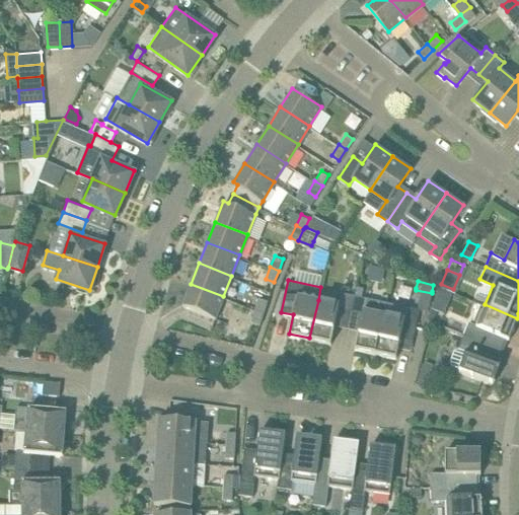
[(223,296),(191,284),(182,304),(215,316),(223,296)]
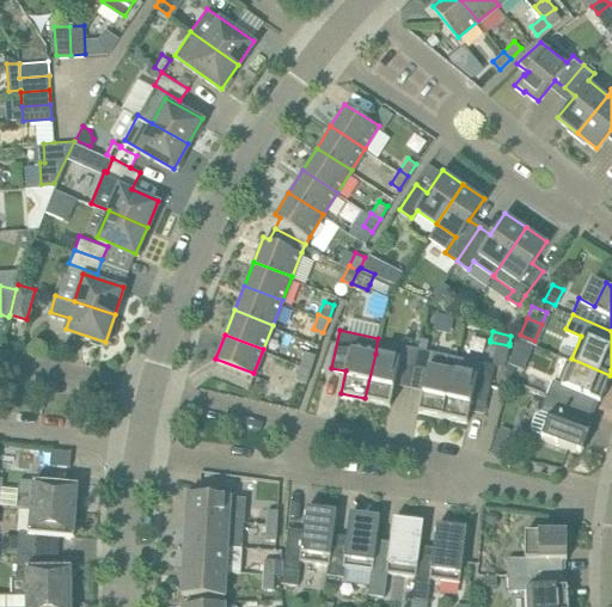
[(398,359),(375,354),(365,398),(390,403),(395,381),(409,385),(417,347),(402,343),(398,359)]
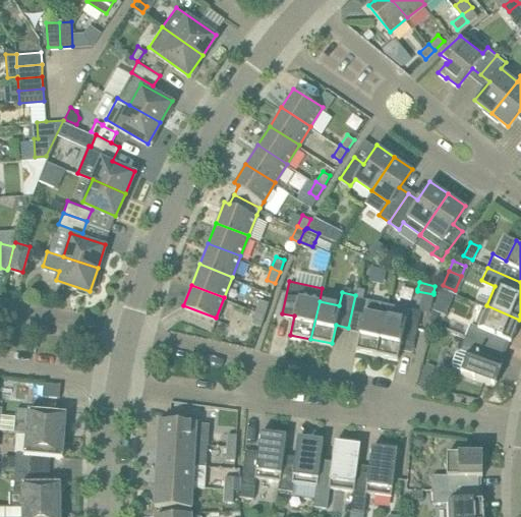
[(355,295),(348,328),(359,330),(355,348),(377,353),(388,302),(355,295)]
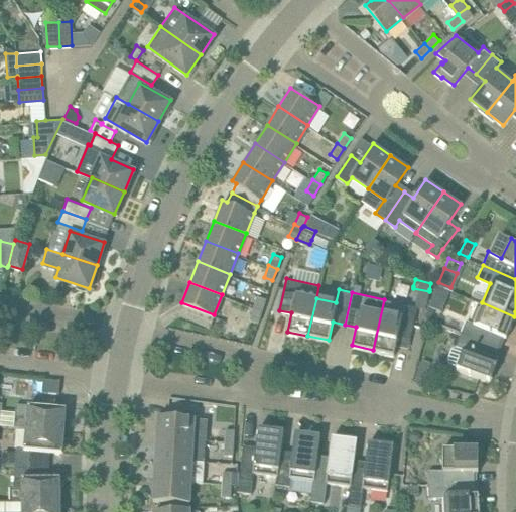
[(258,294),(254,306),(262,309),(266,297),(258,294)]
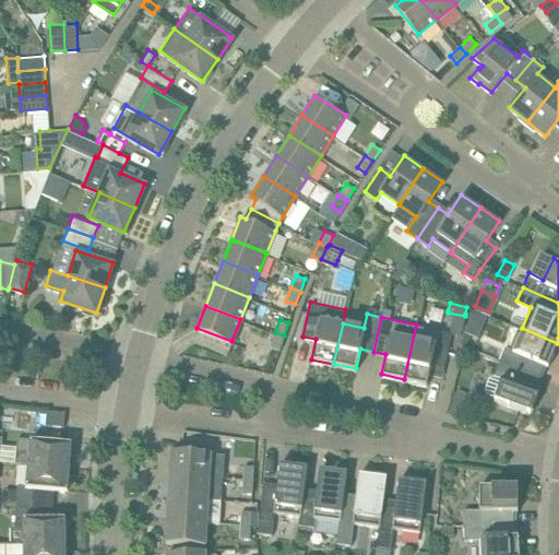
[(416,325),(404,379),(426,384),(430,364),(443,367),(451,332),(450,331),(416,325)]
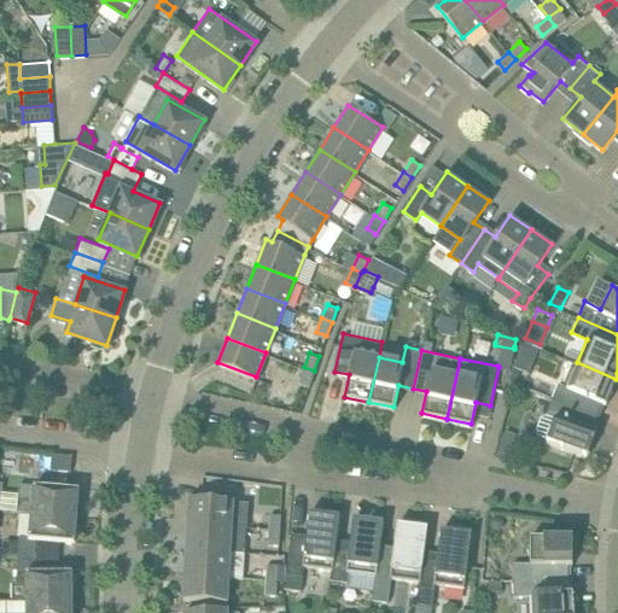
[(616,379),(577,362),(575,367),(571,365),(565,379),(569,381),(567,385),(558,381),(552,397),(596,414),(601,402),(606,403),(611,393),(616,379)]
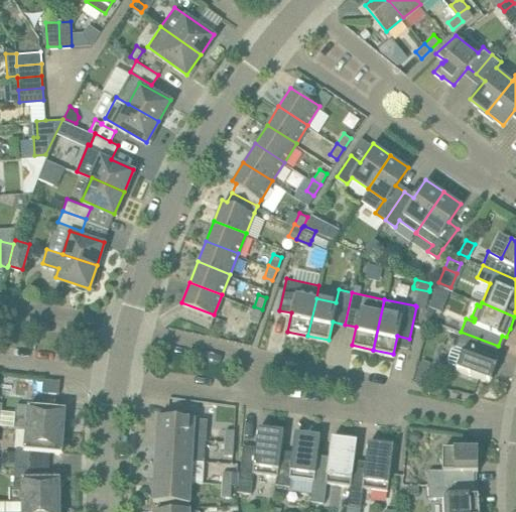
[(262,309),(254,306),(250,318),(258,322),(262,309)]
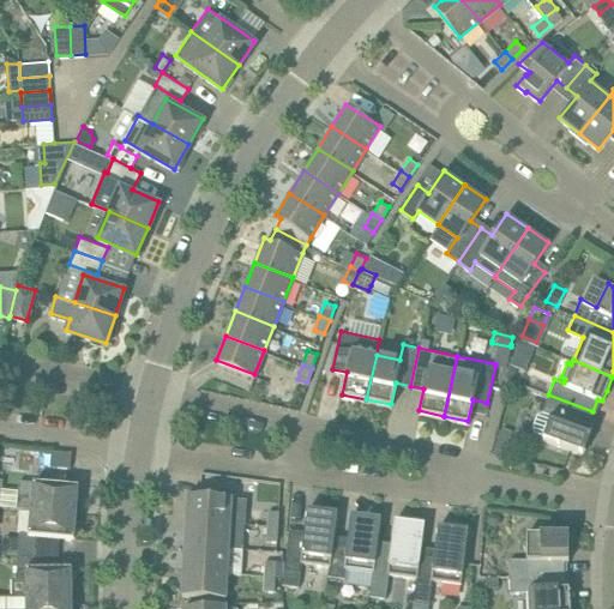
[(542,410),(539,411),(533,426),(534,430),(545,434),(543,436),(575,448),(583,452),(585,444),(588,436),(593,426),(588,424),(593,411),(548,395),(542,410)]
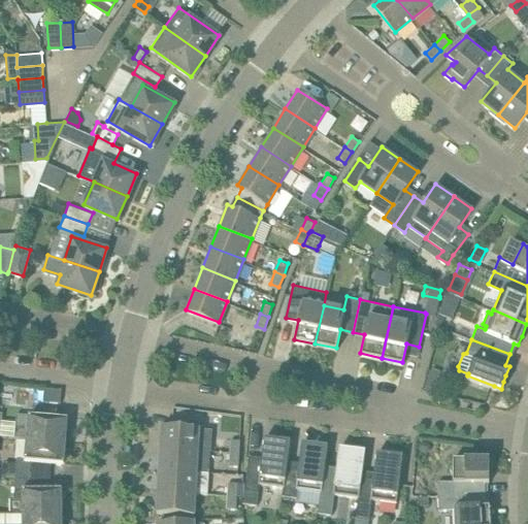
[(431,367),(425,384),(433,387),(439,369),(431,367)]
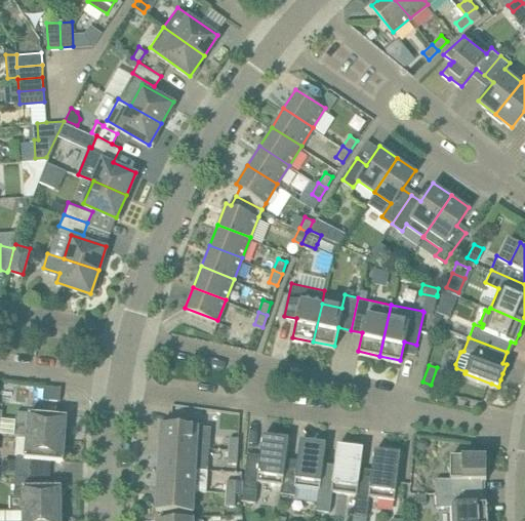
[(46,384),(45,397),(61,399),(62,386),(46,384)]
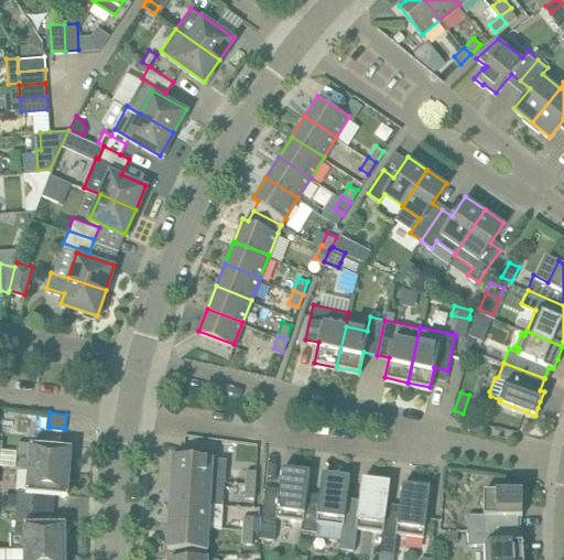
[(29,465),(69,470),(72,444),(31,441),(29,465)]
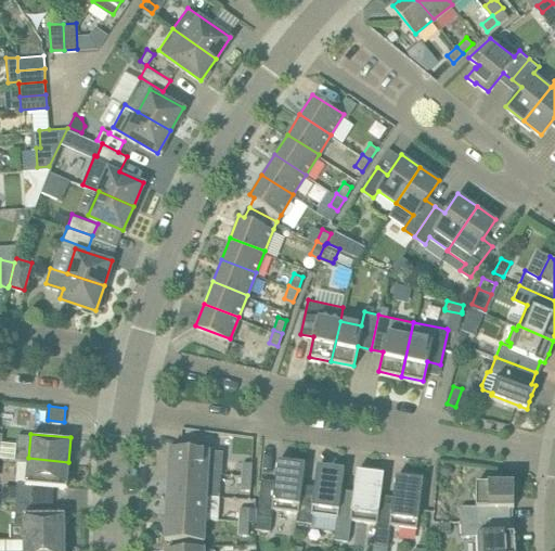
[(224,449),(209,448),(170,446),(169,470),(207,472),(223,473),(224,449)]
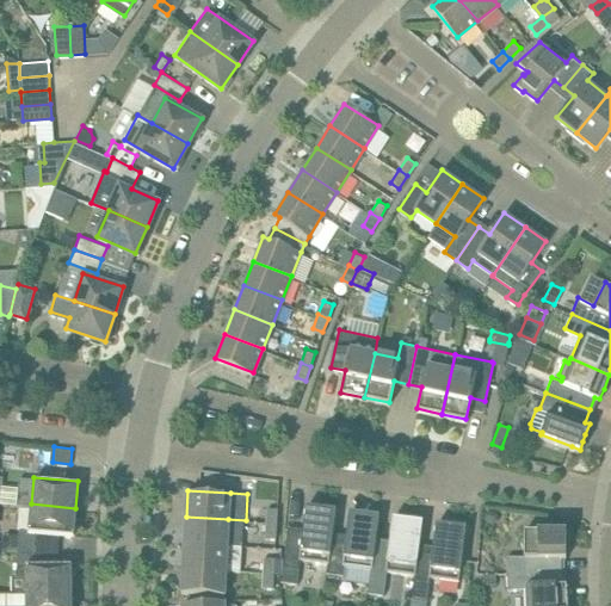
[(75,508),(31,504),(29,529),(19,529),(18,532),(18,546),(34,548),(36,531),(73,535),(75,508)]
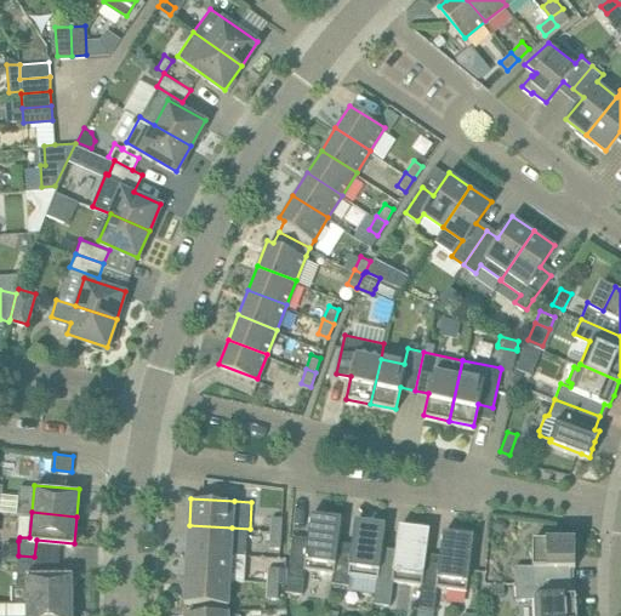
[(337,547),(341,515),(311,512),(307,543),(294,541),(295,534),(292,534),(290,558),(285,589),(302,592),(306,566),(332,570),(337,547)]
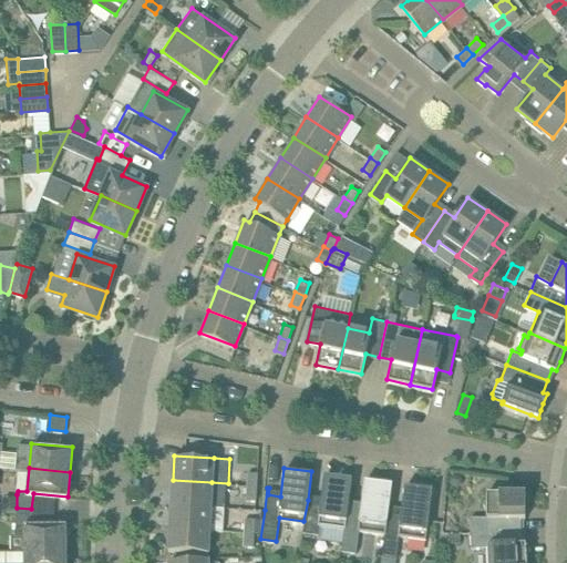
[(247,484),(256,484),(257,470),(247,470),(247,484)]
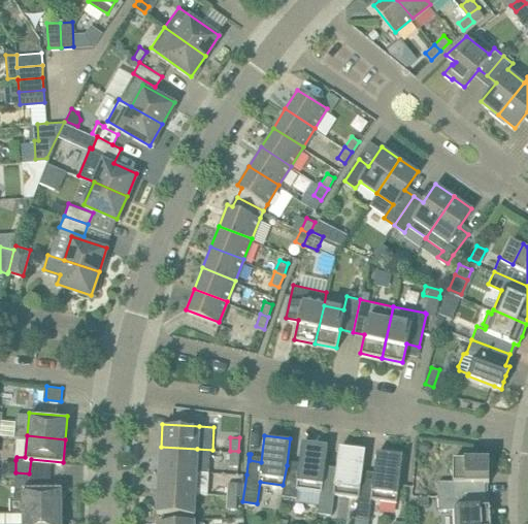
[(287,465),(283,485),(282,494),(296,496),(297,487),(320,490),(324,470),(328,444),(302,440),(298,466),(287,465)]
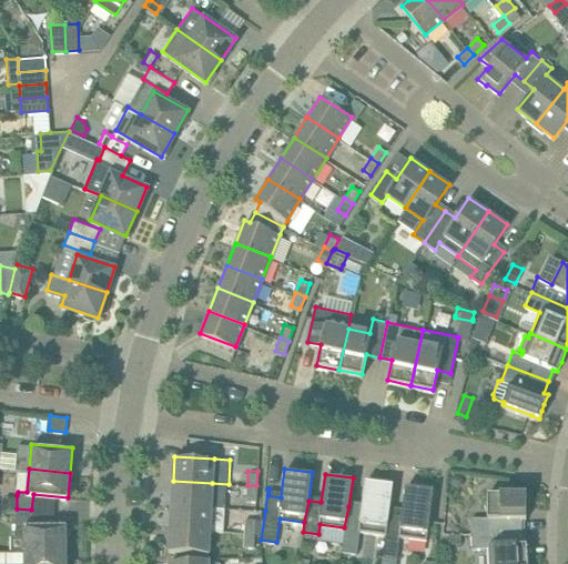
[(348,506),(344,527),(342,550),(356,552),(359,530),(385,533),(386,533),(389,511),(393,483),(365,480),(362,507),(348,506)]
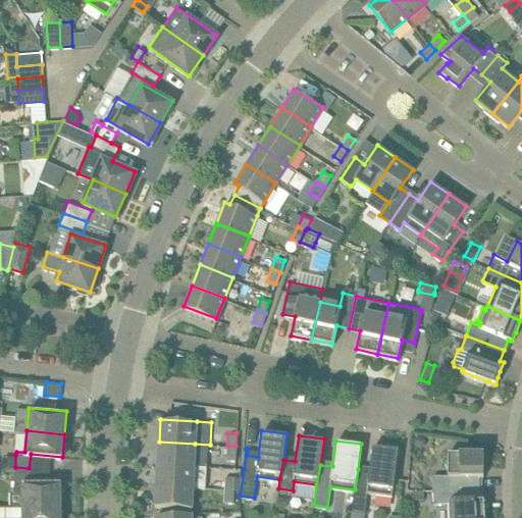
[(159,442),(157,462),(194,464),(195,444),(159,442)]
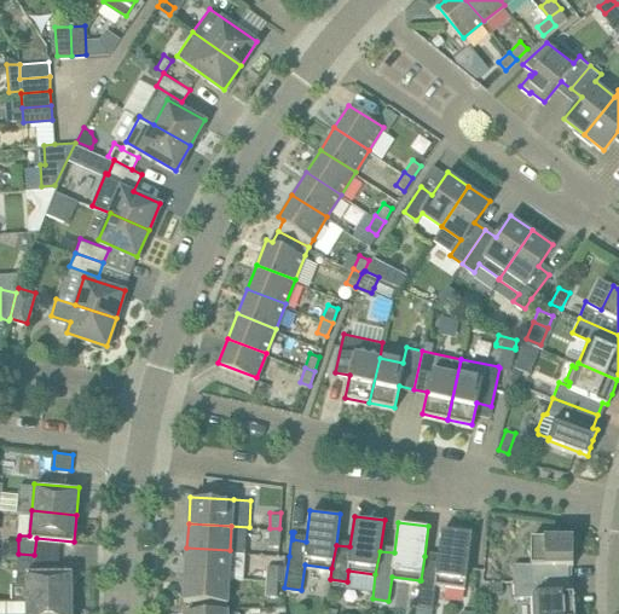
[(421,580),(420,580),(416,604),(433,607),(435,583),(464,586),(472,532),(441,527),(438,559),(424,556),(421,580)]
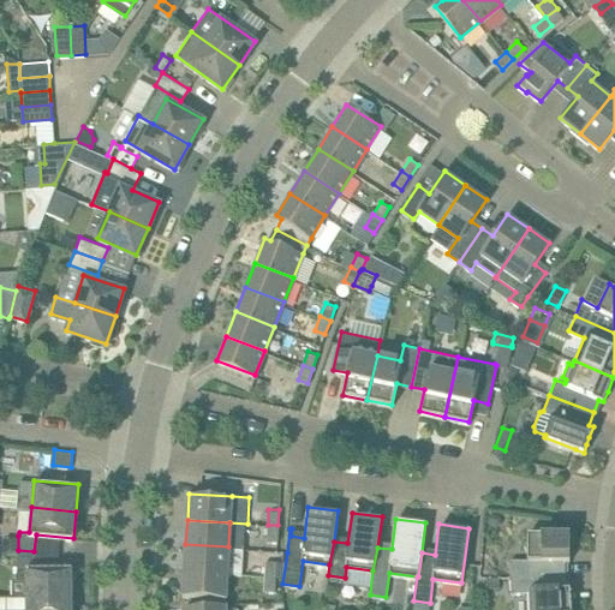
[(278,525),(268,525),(267,539),(278,540),(278,525)]
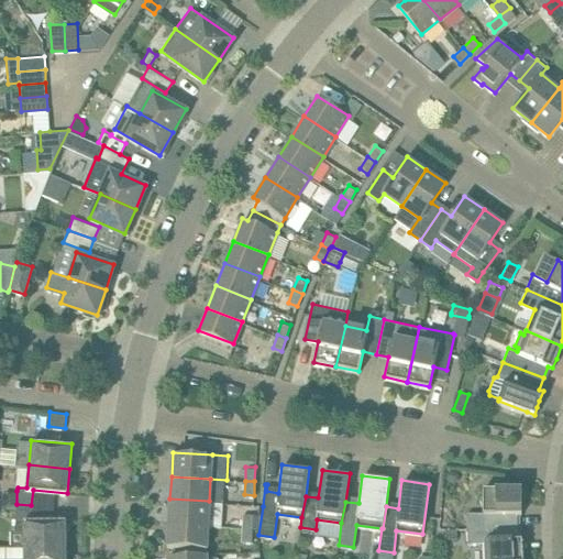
[(467,526),(517,525),(517,513),(521,513),(521,503),(521,495),(521,488),(483,488),(483,512),(466,512),(467,526)]
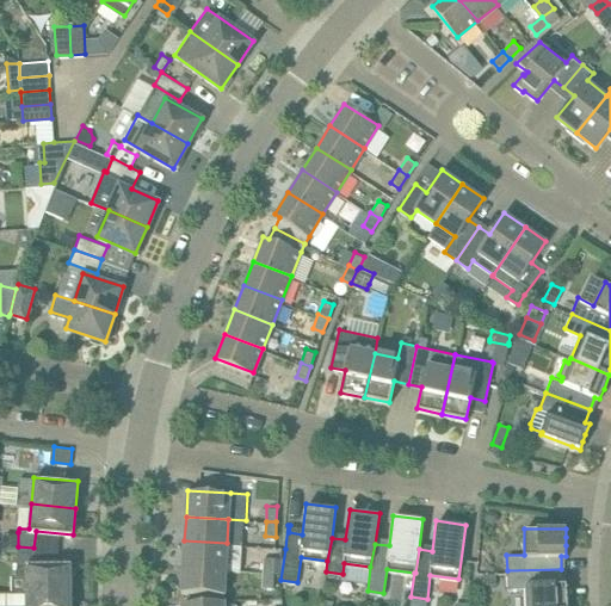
[(18,546),(18,532),(4,531),(4,545),(18,546)]
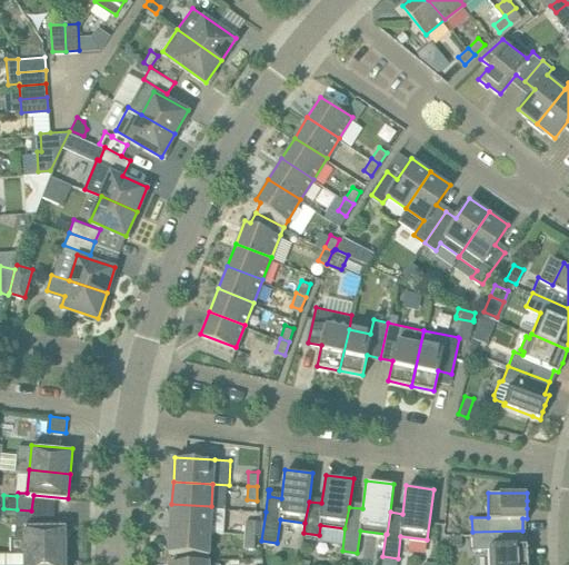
[(211,506),(171,504),(170,527),(210,529),(223,531),(225,507),(211,506)]
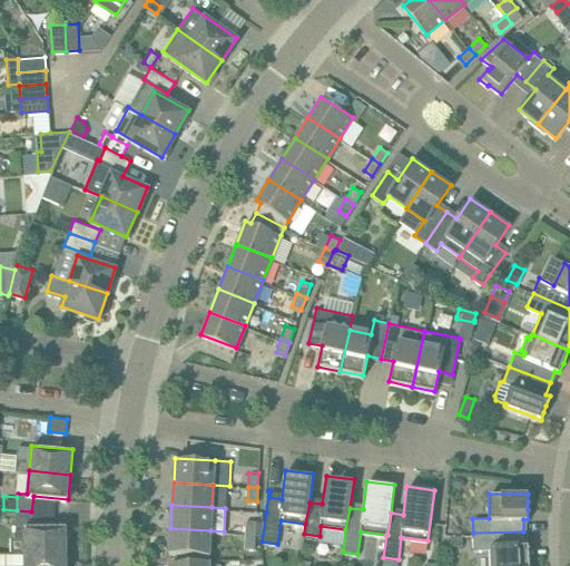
[(31,511),(17,510),(16,527),(16,536),(25,536),(25,550),(67,550),(67,526),(30,526),(31,511)]
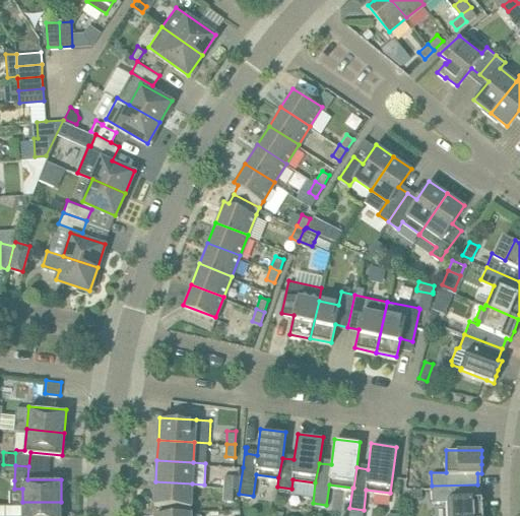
[(223,486),(233,487),(234,473),(224,473),(223,486)]
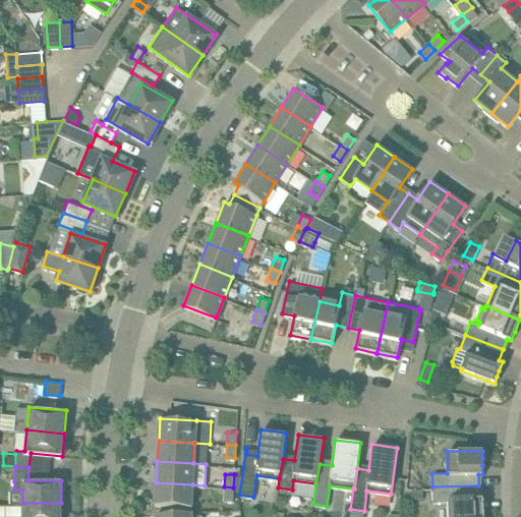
[(192,484),(156,482),(155,504),(191,506),(192,484)]
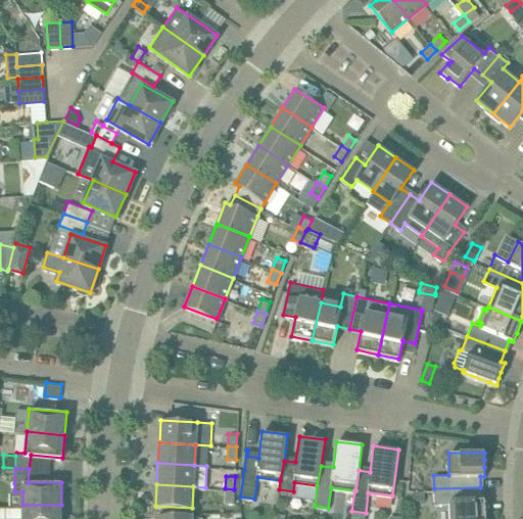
[(480,487),(434,488),(434,504),(448,503),(449,518),(485,518),(485,500),(481,500),(480,487)]
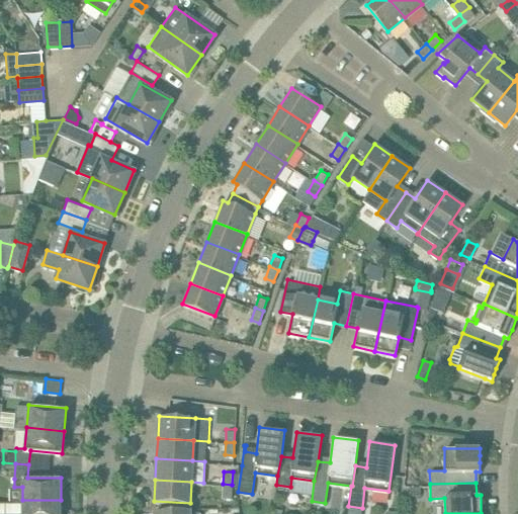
[(232,485),(223,484),(222,497),(231,497),(232,485)]
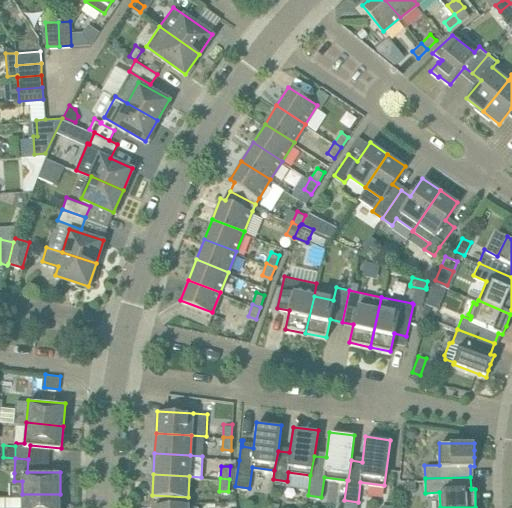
[(404,487),(415,487),(414,479),(404,478),(404,487)]
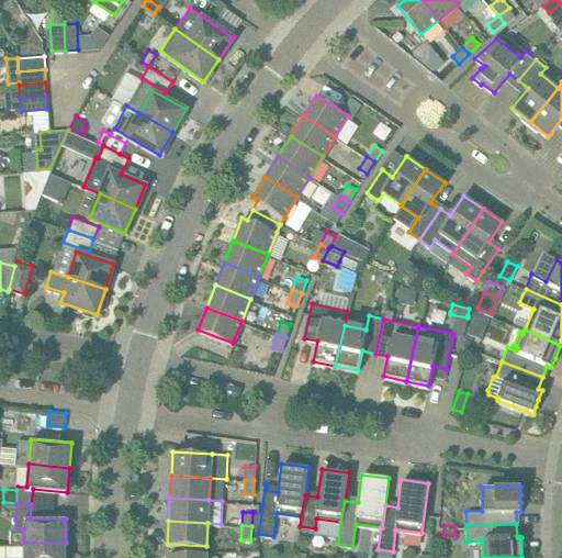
[(65,557),(66,543),(24,543),(24,557),(0,557),(65,557)]
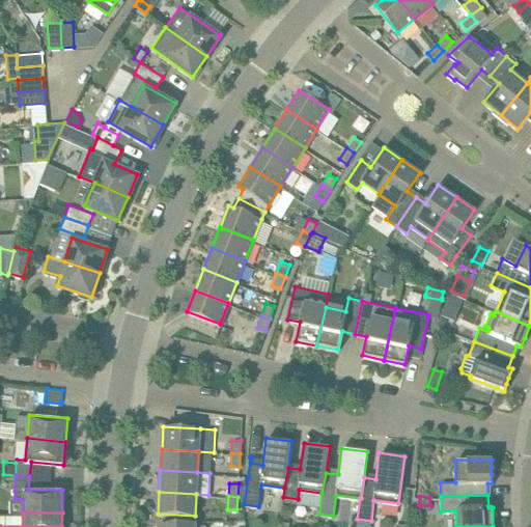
[(280,518),(279,526),(287,526),(289,519),(280,518)]
